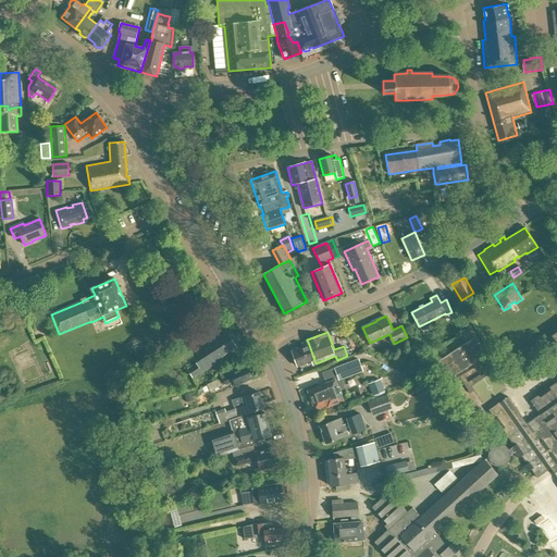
[(196,364),(187,370),(193,379),(223,359),(221,357),(236,347),(227,333),(213,343),(211,341),(189,355),(196,364)]
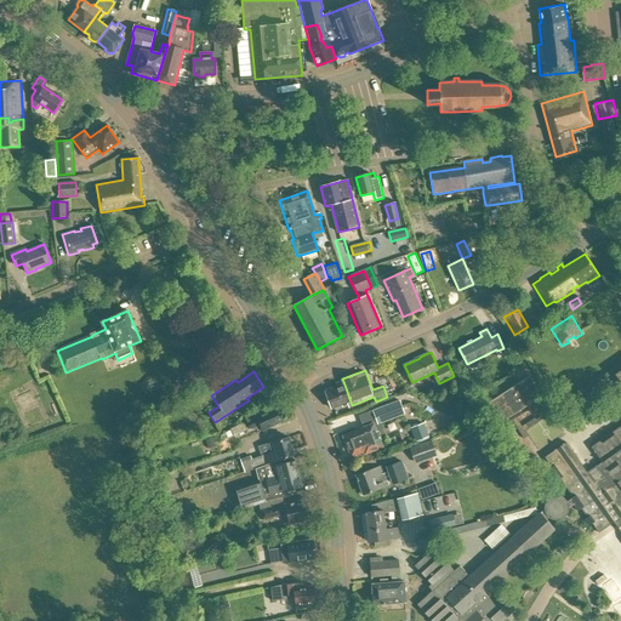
[(497,426),(542,397),(530,379),(485,408),(497,426)]
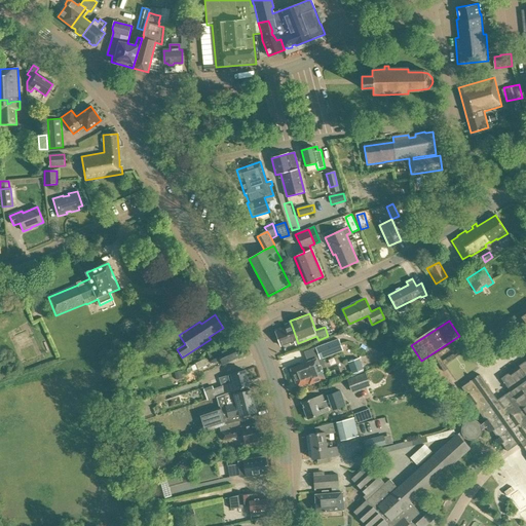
[(296,344),(298,343),(292,326),(283,330),(282,327),(274,330),(279,344),(280,344),(282,345),(290,342),(291,343),(295,342),(296,344)]
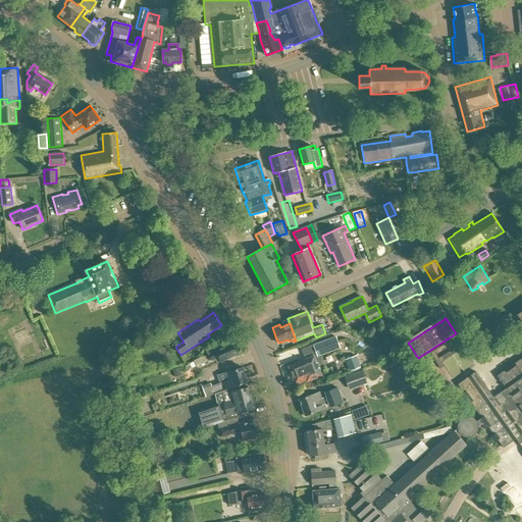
[(316,355),(305,359),(290,365),(291,367),(289,368),(291,374),(293,373),(296,382),(307,377),(308,379),(321,374),(318,366),(323,364),(320,356),(341,348),(335,336),(312,345),(316,355)]
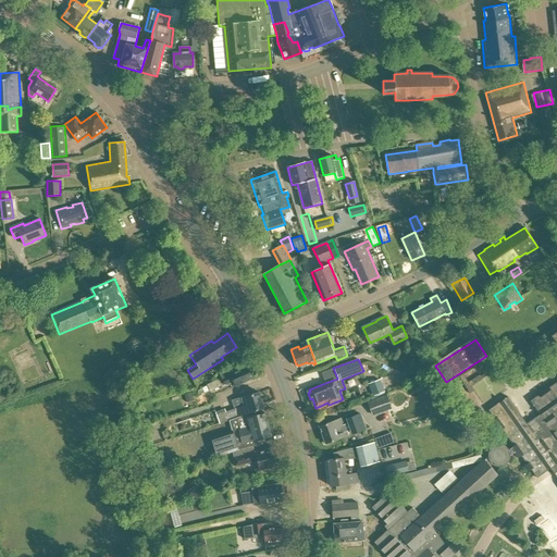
[(236,371),(234,366),(219,373),(224,384),(233,380),(236,386),(252,379),(247,366),(236,371)]
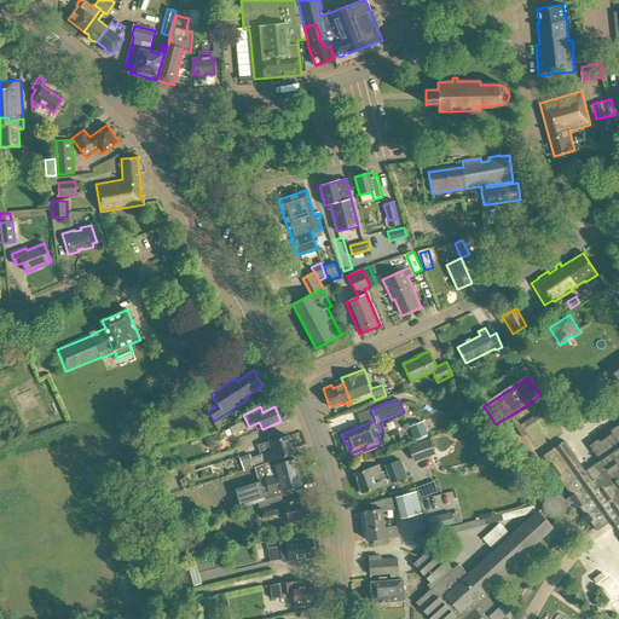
[(542,421),(527,432),(593,526),(617,509),(618,512),(618,514),(618,515),(618,416),(578,445),(557,415),(544,424),(542,421)]
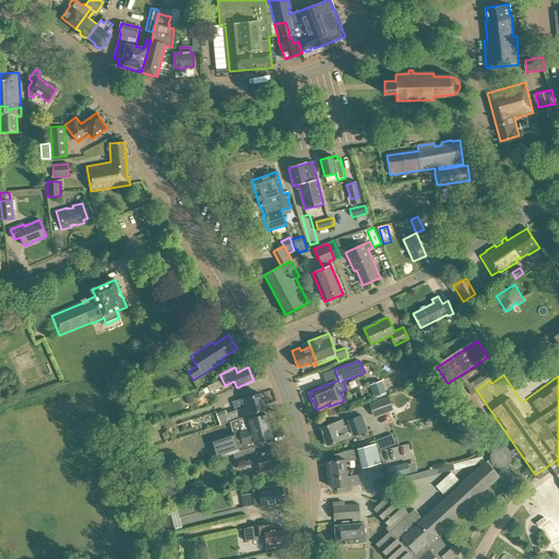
[(387,393),(382,380),(369,385),(375,397),(387,393)]
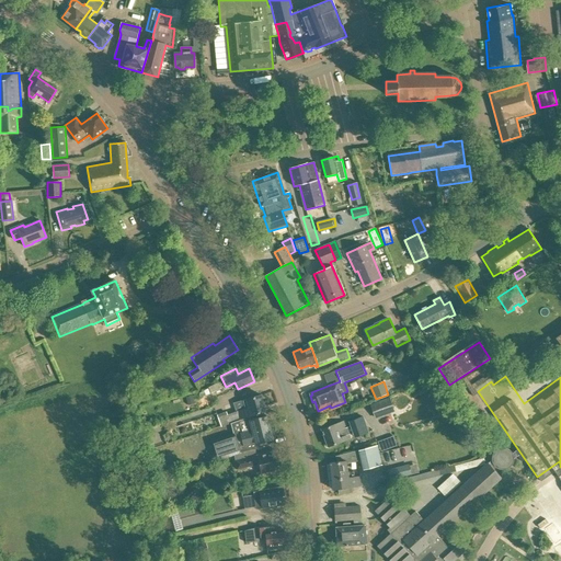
[(218,382),(209,387),(208,387),(212,393),(221,389),(218,382)]
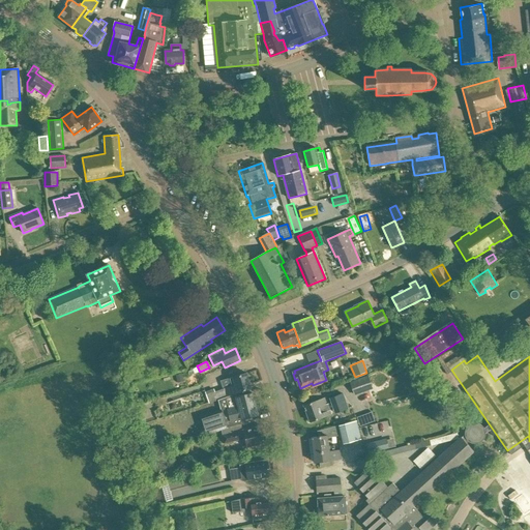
[(221,381),(223,388),(215,391),(214,388),(205,392),(209,404),(218,400),(226,398),(228,396),(227,395),(238,391),(238,392),(251,388),(246,373),(221,381)]
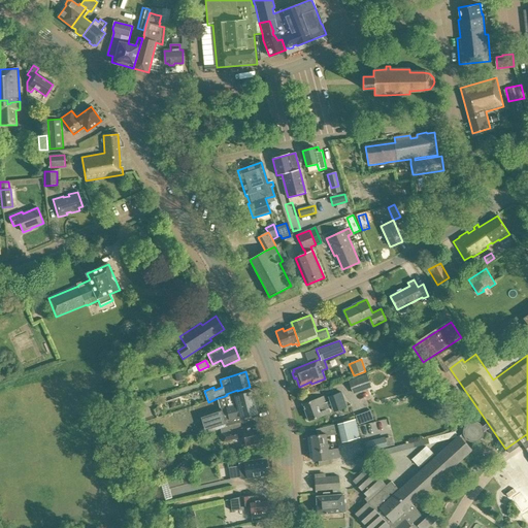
[(184,380),(182,372),(174,373),(176,382),(184,380)]
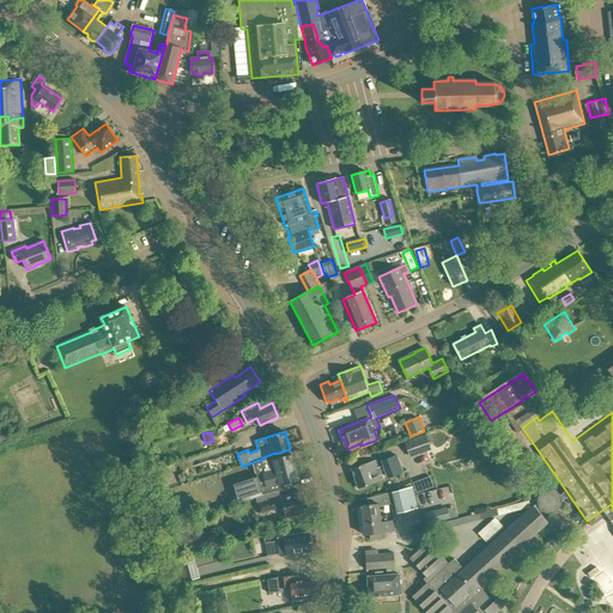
[(410,457),(429,450),(424,435),(404,442),(410,457)]
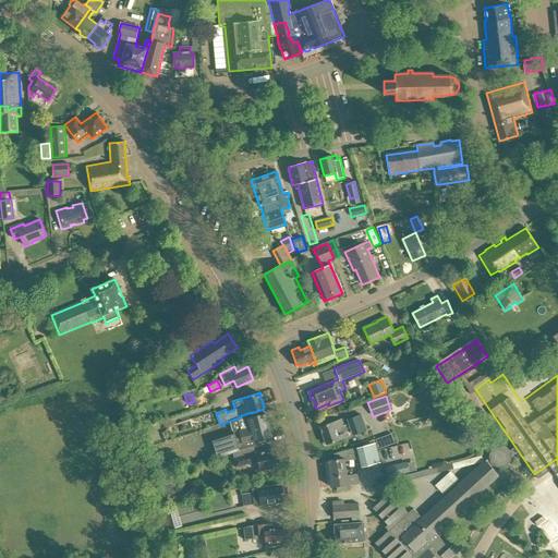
[(233,452),(254,447),(256,446),(255,441),(271,437),(271,436),(274,435),(271,423),(268,424),(266,413),(249,416),(249,415),(238,419),(230,421),(233,431),(213,438),(219,457),(233,452)]
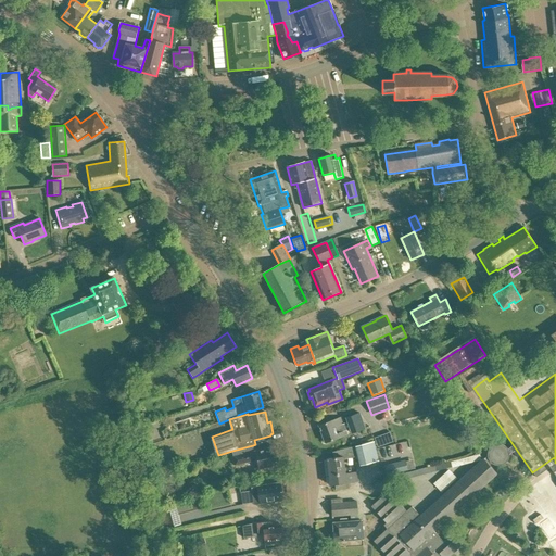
[(344,424),(341,417),(319,425),(326,442),(348,433),(346,430),(350,428),(352,432),(365,428),(359,412),(346,417),(348,422),(344,424)]
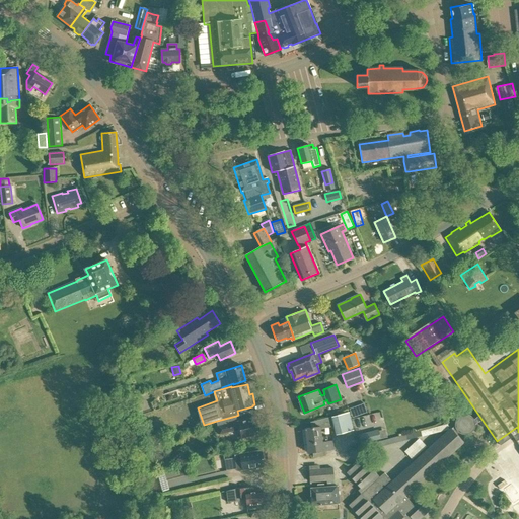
[(136,409),(133,398),(126,400),(129,411),(136,409)]
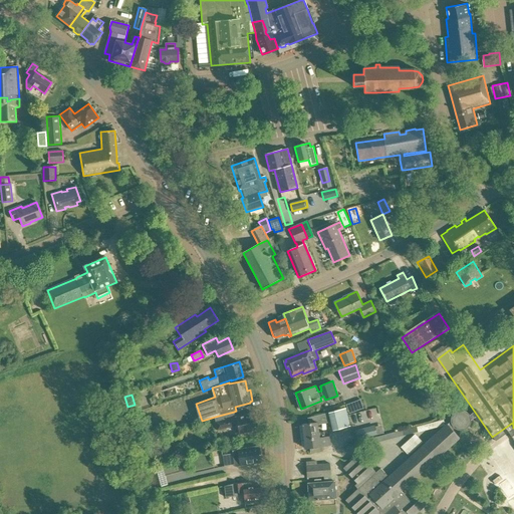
[(362,399),(348,404),(351,413),(365,408),(362,399)]
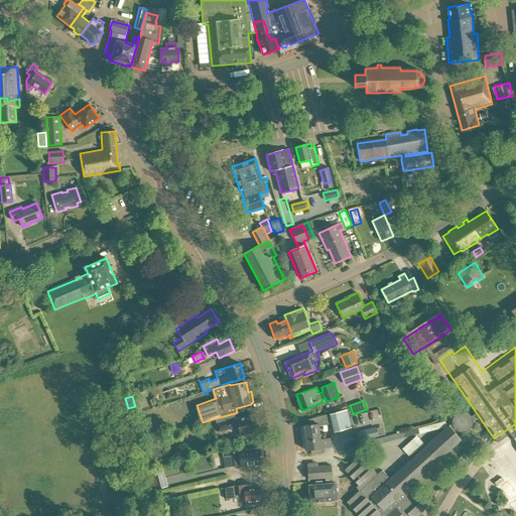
[(139,404),(135,406),(128,408),(130,414),(141,410),(139,404)]
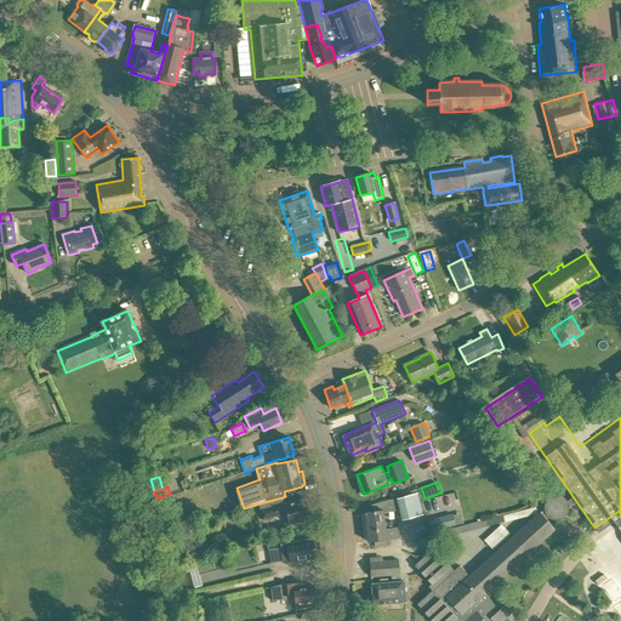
[(423,514),(419,491),(375,503),(370,505),(372,512),(365,513),(369,541),(375,540),(376,546),(376,547),(391,545),(389,539),(400,537),(399,527),(393,528),(392,520),(386,522),(385,512),(402,508),(404,518),(423,514)]
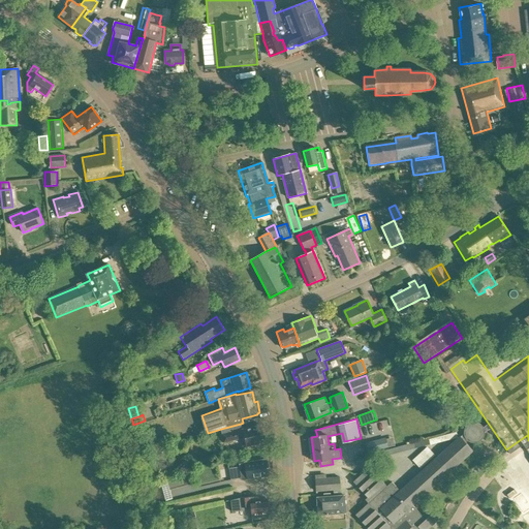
[(241,424),(221,429),(224,443),(244,438),(246,446),(263,442),(260,426),(243,430),(241,424)]
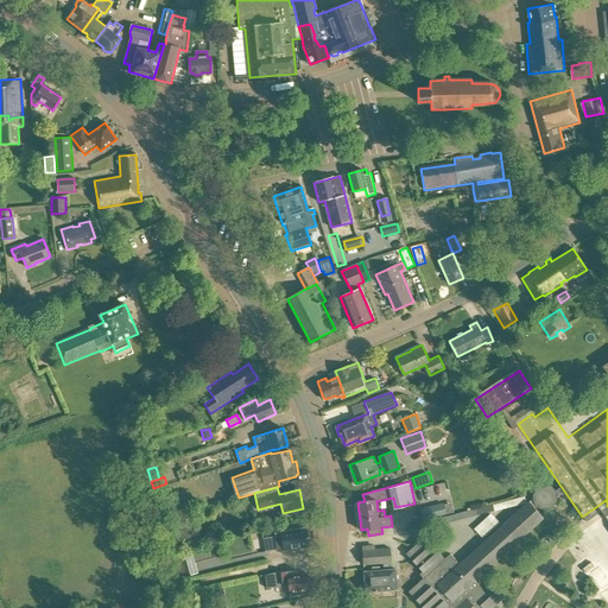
[(425,536),(406,553),(423,571),(420,574),(424,578),(410,591),(424,607),(493,607),(506,596),(494,583),(486,593),(474,580),(483,571),(543,518),(532,506),(533,505),(533,504),(533,502),(532,502),(532,501),(532,500),(529,502),(461,563),(451,553),(445,558),(425,536)]
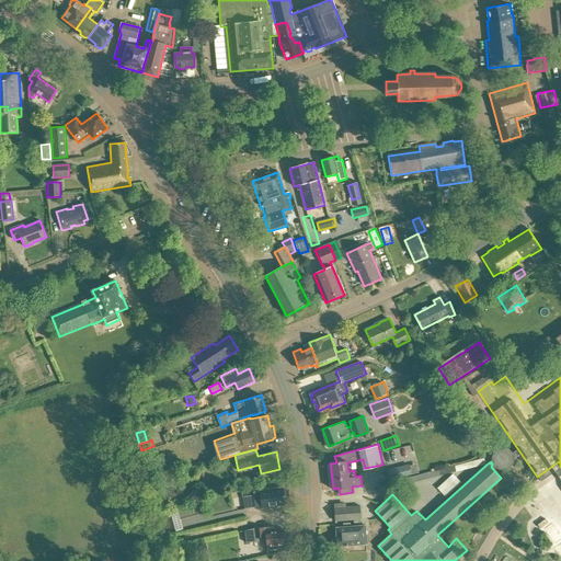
[(389,481),(411,476),(409,466),(387,471),(389,481)]
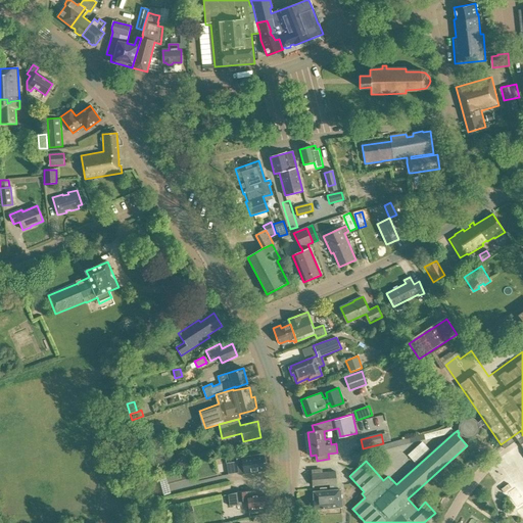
[(409,453),(416,462),(432,448),(424,439),(409,453)]
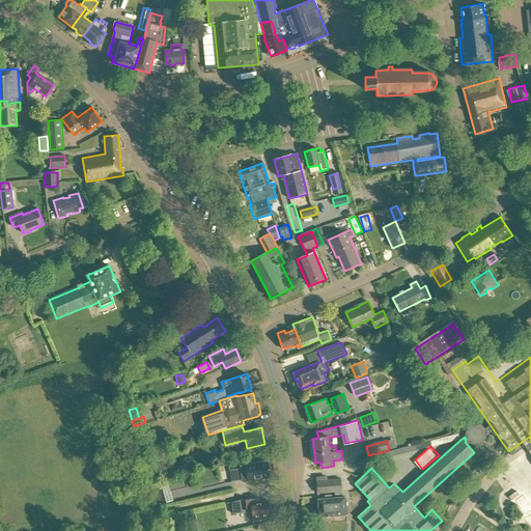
[(246,465),(239,466),(241,482),(248,481),(271,478),(269,468),(270,467),(270,464),(268,463),(268,460),(246,465)]
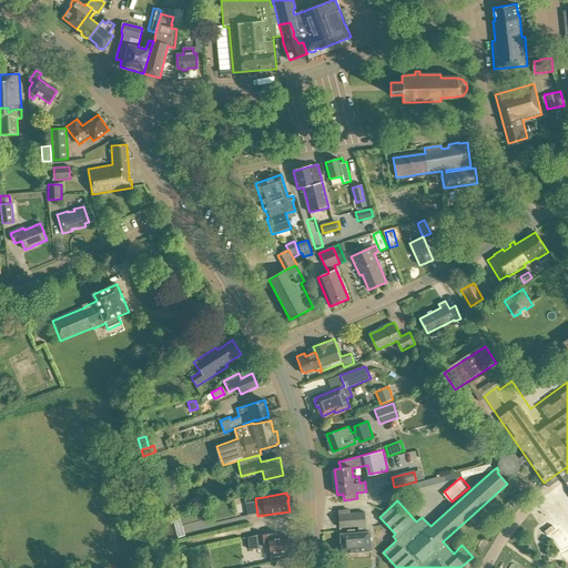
[(371,531),(365,531),(365,525),(366,525),(365,511),(338,514),(340,527),(357,526),(357,533),(355,533),(355,529),(350,529),(351,533),(342,534),(343,544),(340,545),(341,550),(342,551),(342,553),(372,550),(371,531)]
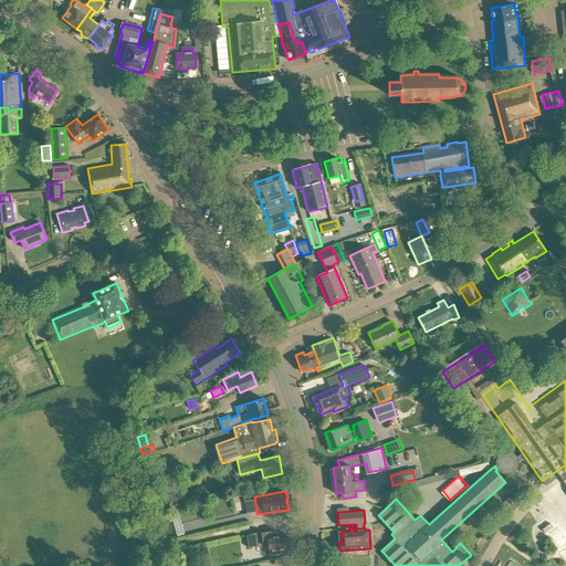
[(185,534),(178,513),(161,519),(167,538),(185,534)]
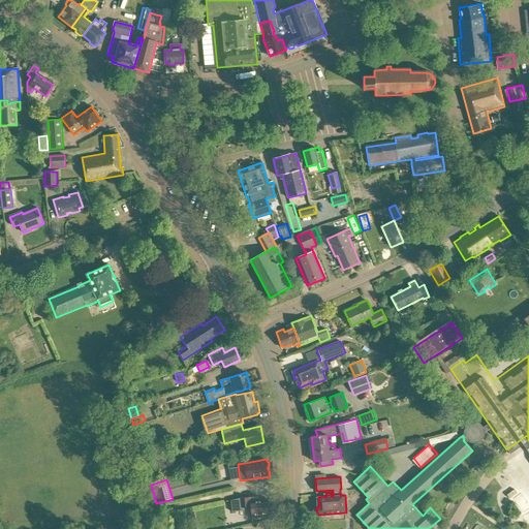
[(515,489),(506,495),(509,498),(517,493),(515,489)]
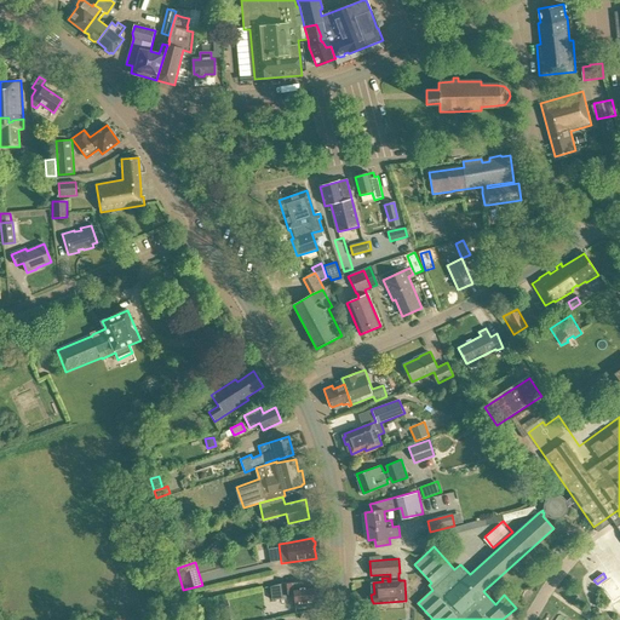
[(303,581),(281,583),(270,587),(271,600),(282,598),(286,598),(286,595),(294,593),(296,608),(302,607),(310,606),(309,602),(316,601),(316,600),(319,598),(317,595),(315,592),(315,585),(303,586),(303,581)]
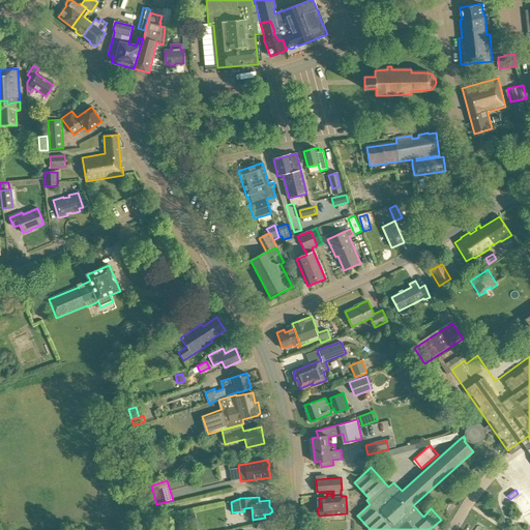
[(189,524),(196,523),(194,512),(187,514),(189,524)]
